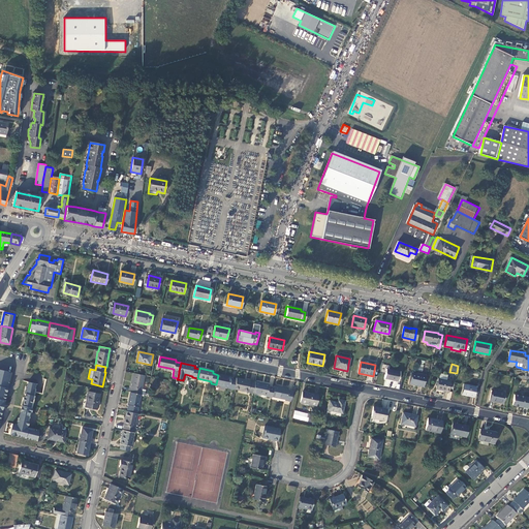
[(0,412),(9,373),(7,373),(8,371),(0,369),(0,412)]
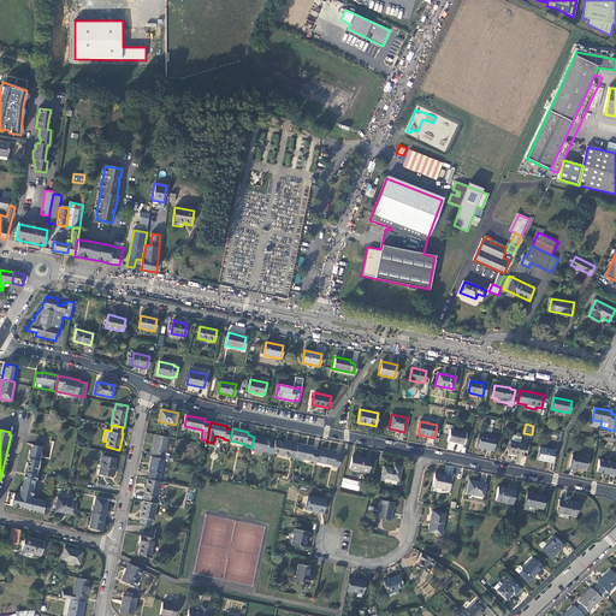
[(466,433),(450,431),(448,440),(463,444),(466,433)]
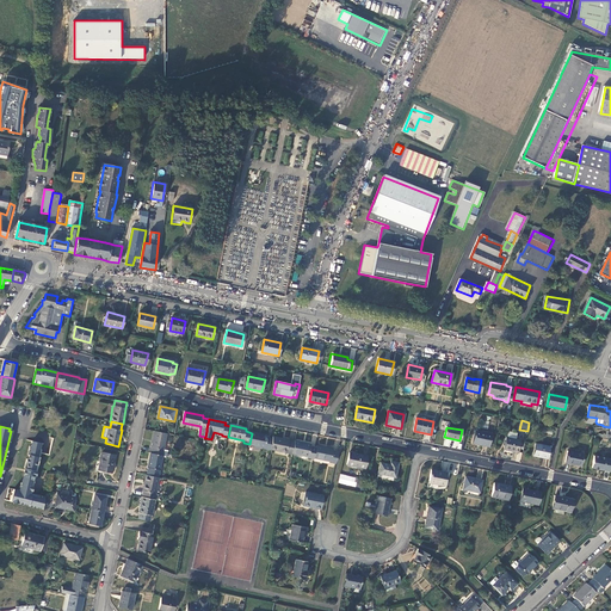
[(164,455),(167,433),(156,431),(153,448),(154,448),(153,454),(164,455)]
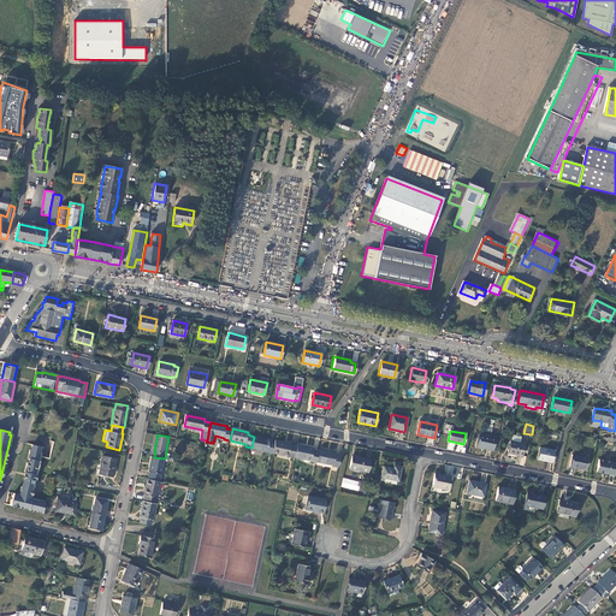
[(496,438),(479,434),(477,446),(493,450),(496,438)]
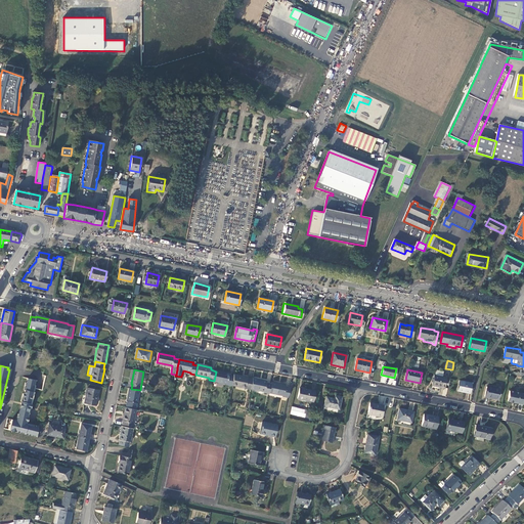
[(227,385),(232,386),(232,385),(234,377),(228,376),(229,374),(216,370),(216,372),(214,381),(227,384),(227,385)]
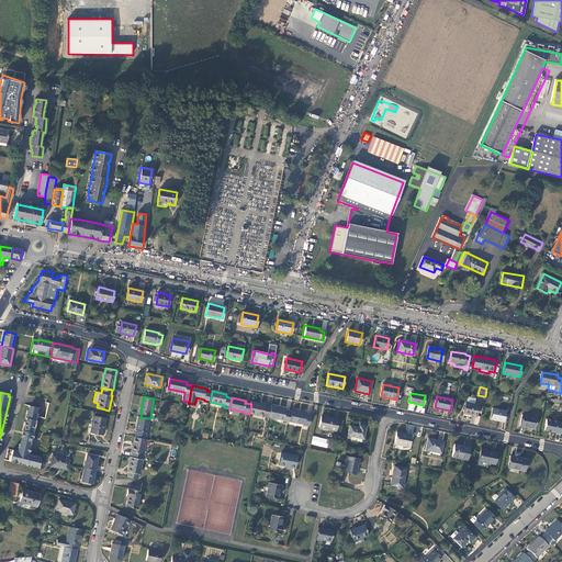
[(249,413),(269,417),(271,406),(266,405),(267,405),(251,402),(251,404),(249,413)]
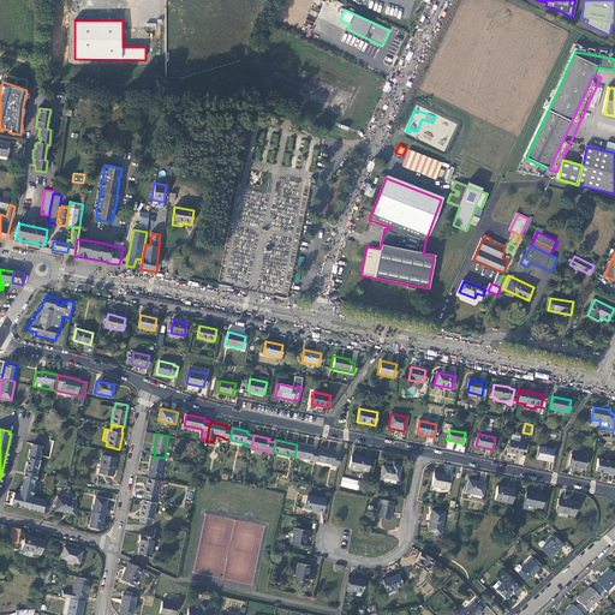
[(524,443),(509,441),(507,453),(521,455),(524,443)]
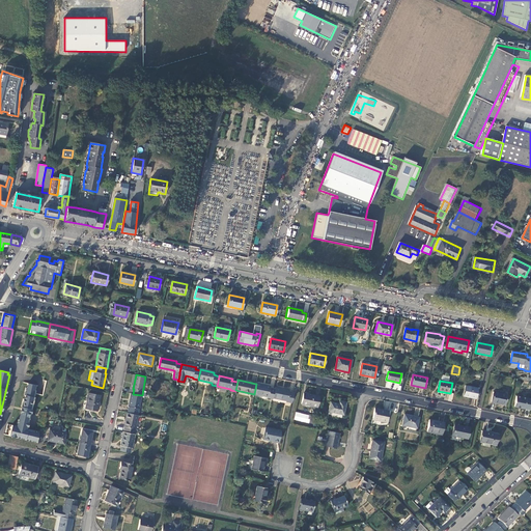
[(9,435),(36,442),(39,431),(33,429),(33,431),(24,429),(35,385),(27,383),(26,388),(25,387),(24,394),(25,395),(24,398),(23,398),(21,407),(23,407),(20,419),(18,419),(16,427),(11,426),(9,435)]
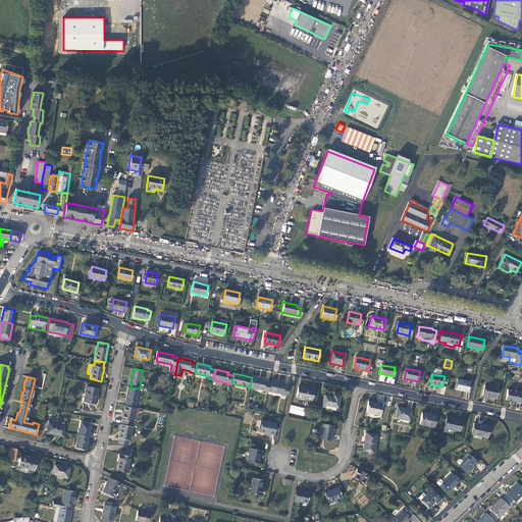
[(263,390),(268,392),(270,382),(265,381),(266,379),(252,376),(252,377),(250,387),(263,390)]
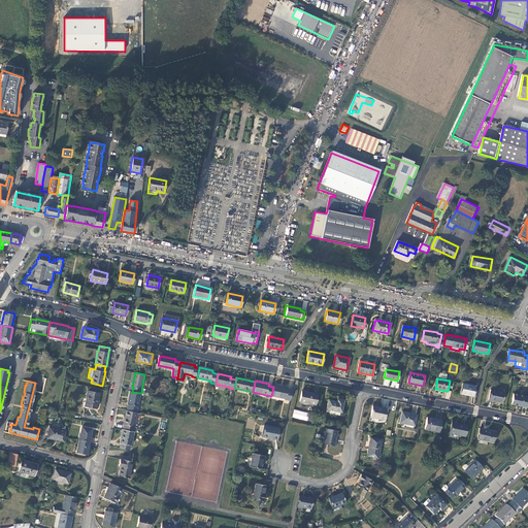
[(474,386),(463,384),(460,394),(472,397),(474,386)]
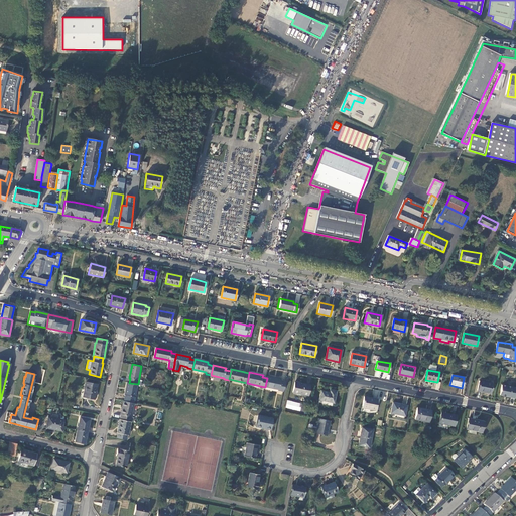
[(278,390),(283,391),(285,382),(280,381),(281,379),(268,376),(267,378),(265,387),(278,389),(278,390)]
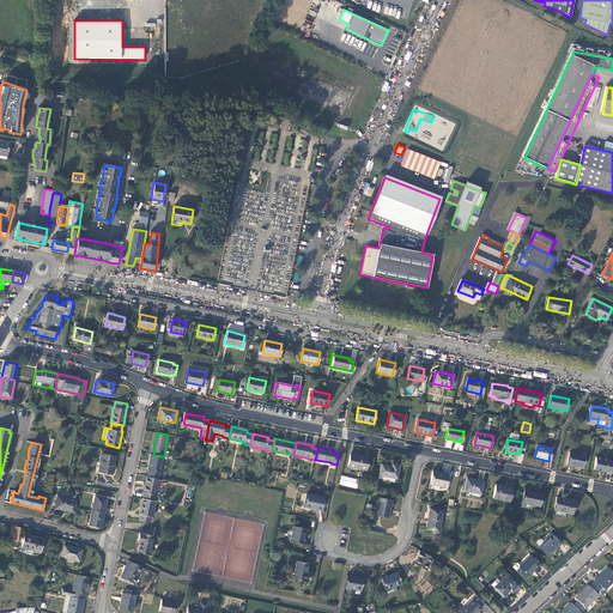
[(586,456),(570,453),(568,465),(583,468),(586,456)]
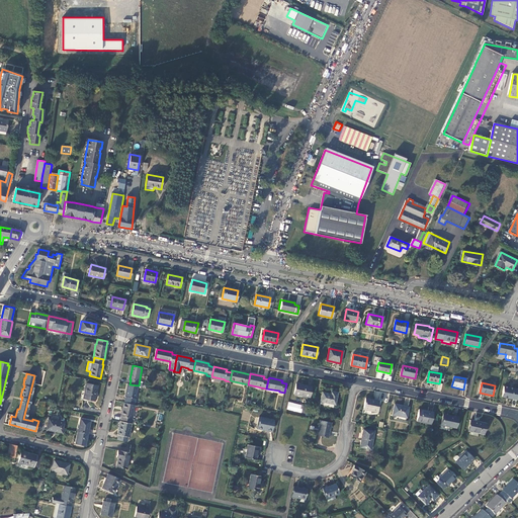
[(97,385),(86,383),(83,399),(94,401),(97,385)]
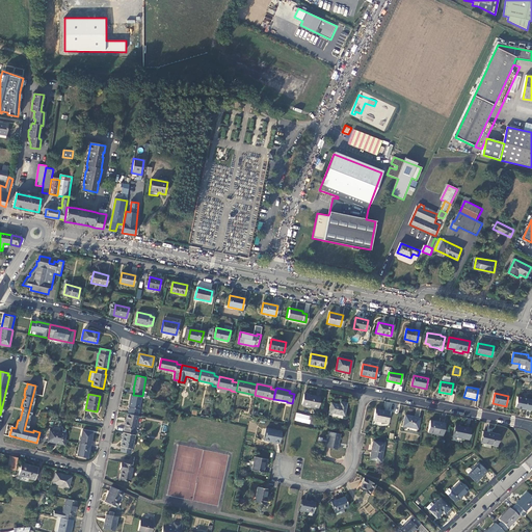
[(138,416),(142,396),(133,395),(132,394),(129,407),(130,407),(129,414),(138,416)]
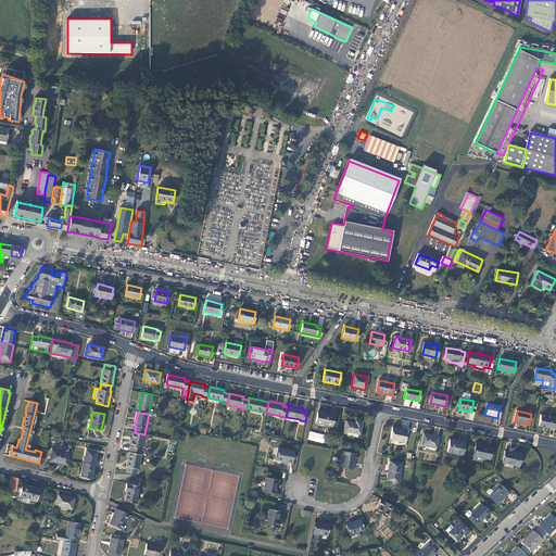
[(335,415),(318,412),(316,422),(332,426),(335,415)]
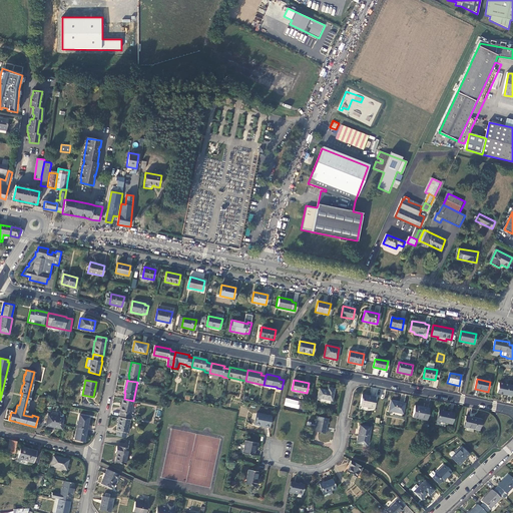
[(512,394),(512,386),(499,383),(497,393),(512,397),(512,394)]
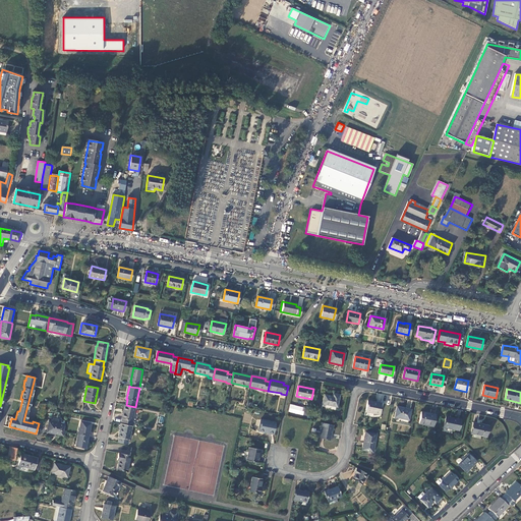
[(337,407),(339,394),(332,393),(332,396),(325,394),(323,404),(337,407)]
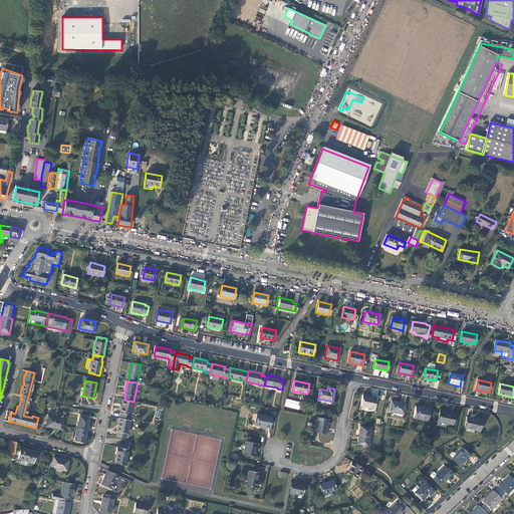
[(376,397),(362,395),(360,404),(368,406),(368,407),(374,408),(376,397)]
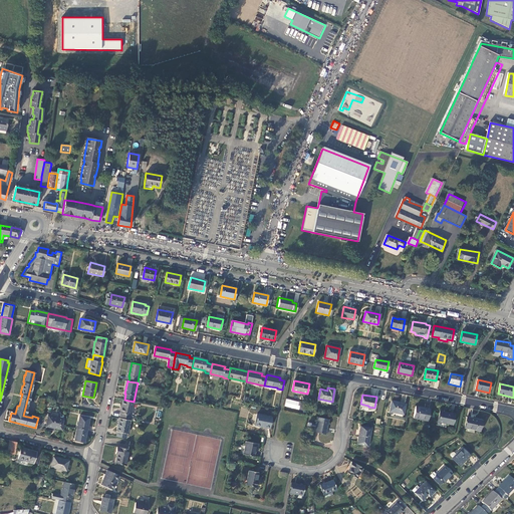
[(131,420),(134,402),(124,400),(123,400),(120,413),(121,413),(120,418),(131,420)]
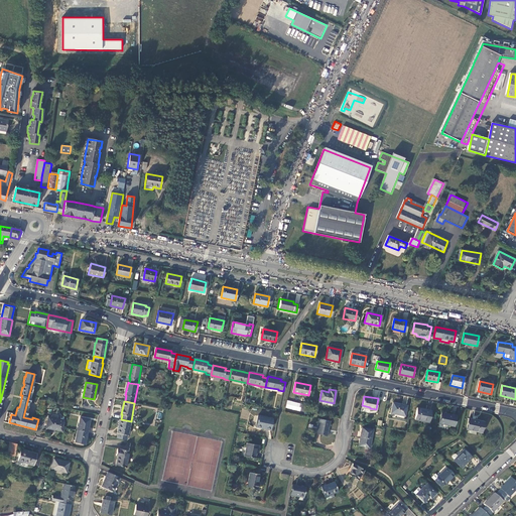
[(285,409),(300,410),(301,402),(286,401),(285,409)]
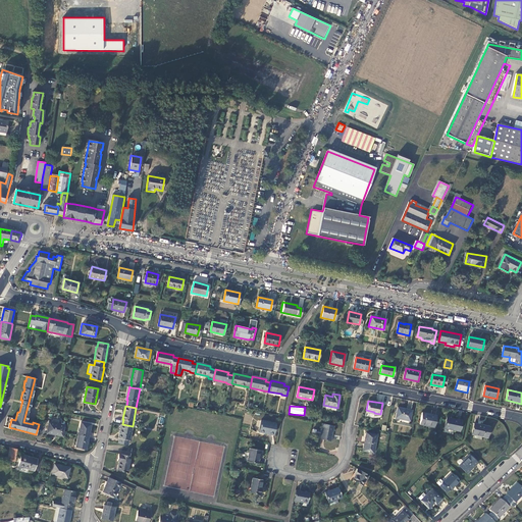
[(411,410),(398,407),(396,418),(409,420),(411,410)]
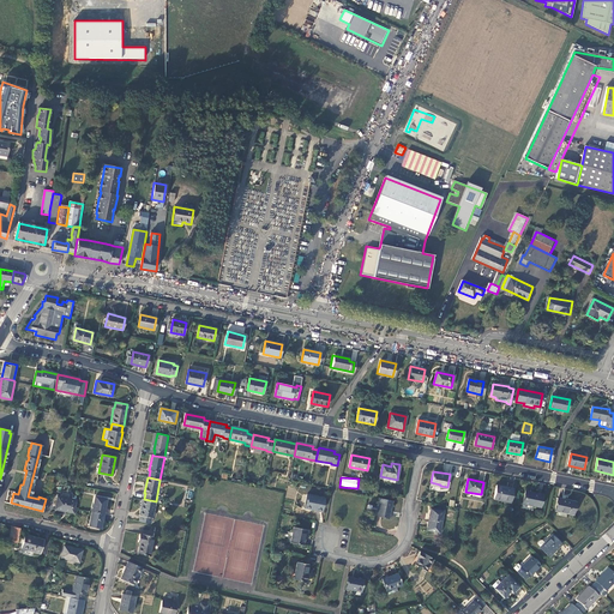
[(513,488),(497,485),(494,499),(511,501),(513,488)]
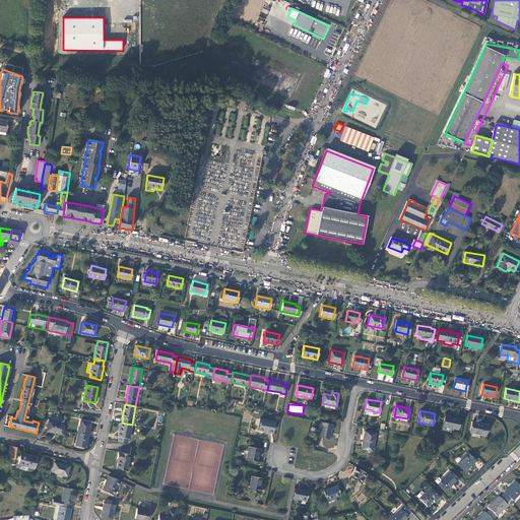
[(459,418),(445,415),(443,426),(457,429),(459,418)]
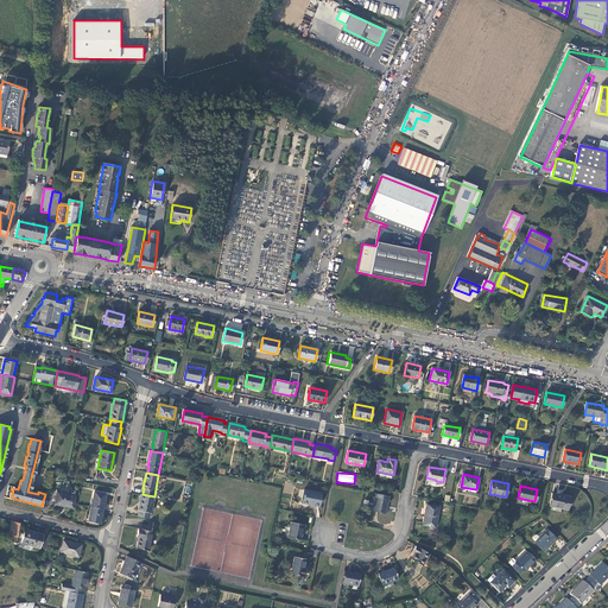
[(322,493),(304,489),(302,502),(318,506),(322,493)]
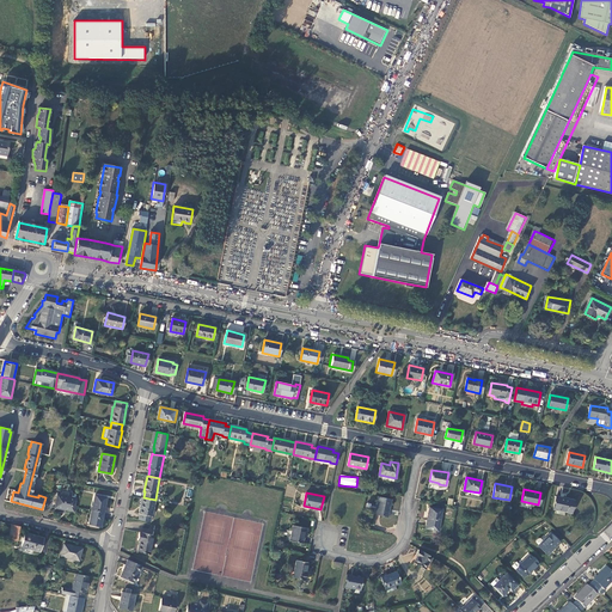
[(75,497),(57,494),(55,506),(66,508),(66,509),(73,510),(75,497)]
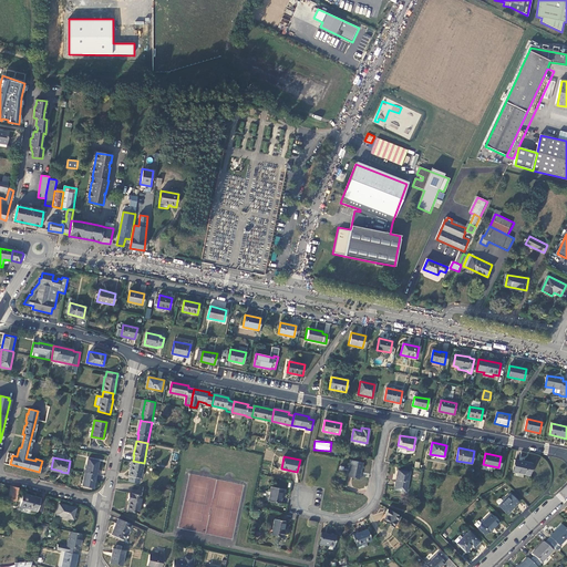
[(89,459),(85,473),(96,475),(99,461),(89,459)]
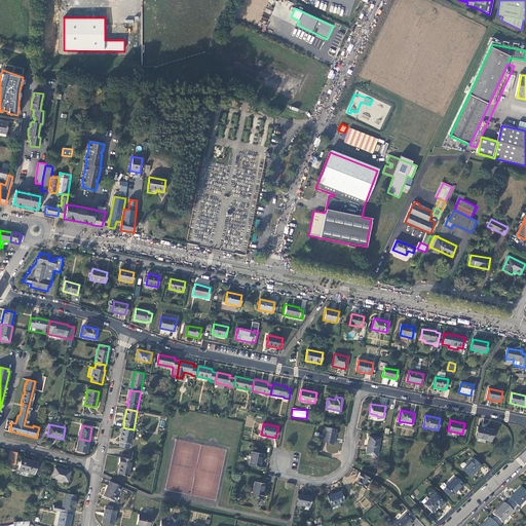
[(493,429),(478,426),(476,438),(491,441),(493,429)]
